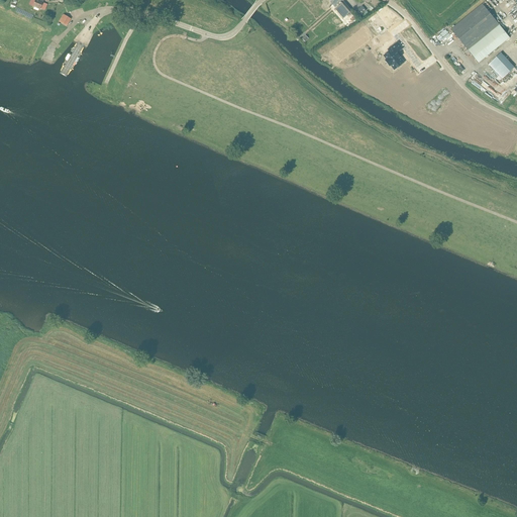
[(37,0),(34,0),(33,6),(39,9),(42,0),(39,0),(39,1),(37,0)]
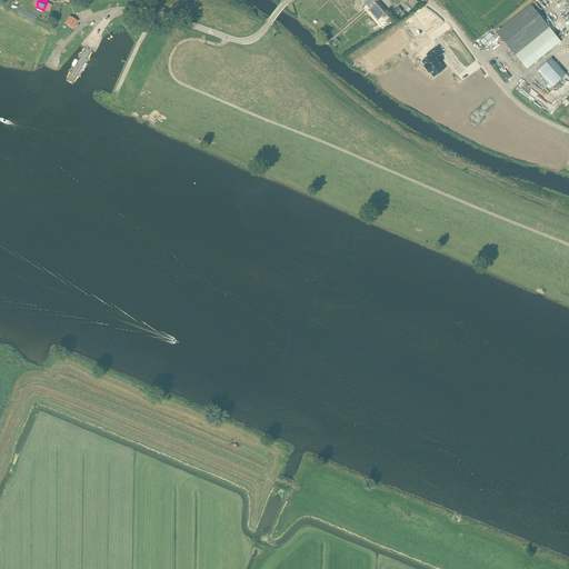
[(379,1),(369,10),(378,20),(387,11),(379,1)]
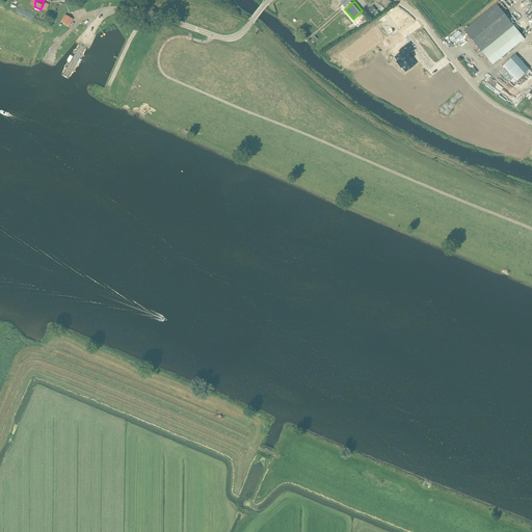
[(497,4),(464,30),(481,52),(493,65),(525,38),(513,25),(497,4)]
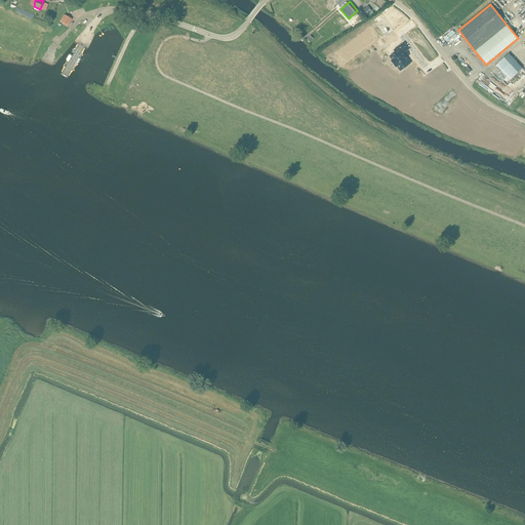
[(368,18),(360,9),(358,11),(366,21),(368,18)]
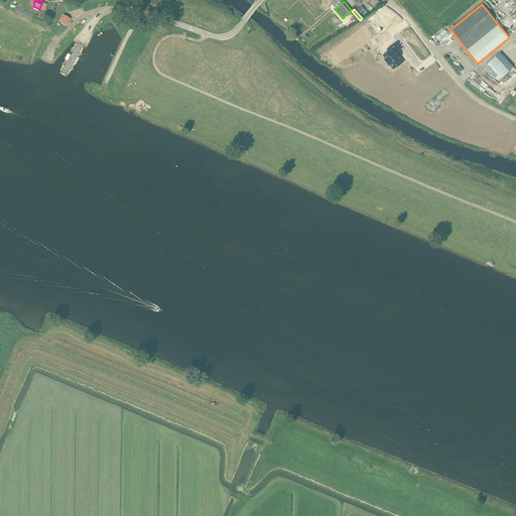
[(360,13),(363,17),(368,14),(365,9),(360,13)]
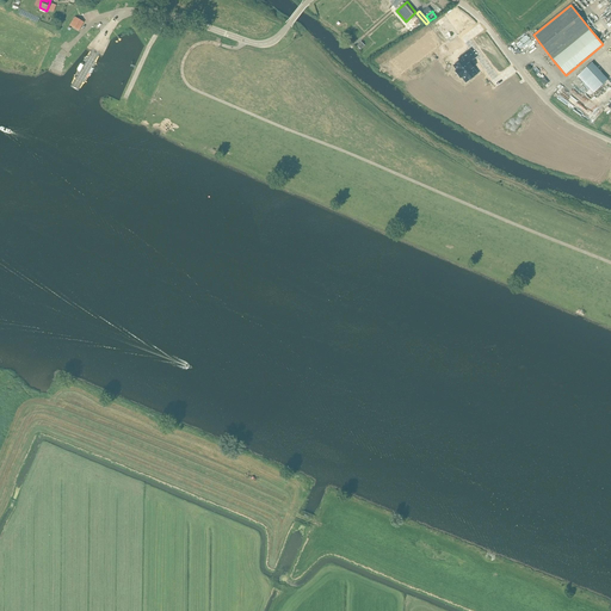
[(84,23),(75,18),(71,26),(79,31),(84,23)]
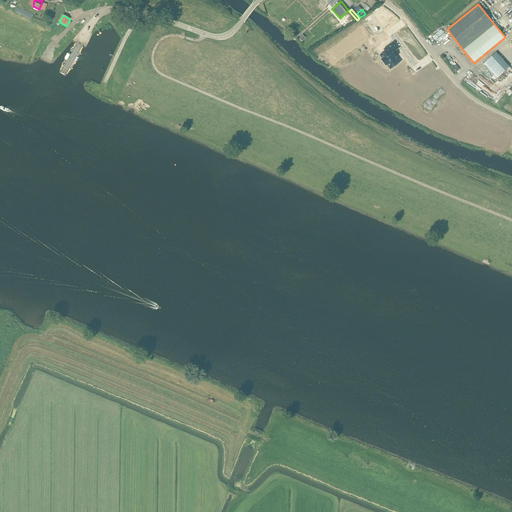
[(385,52),(382,54),(384,58),(382,59),(383,61),(382,61),(385,65),(386,64),(387,65),(389,63),(392,67),(394,66),(394,67),(397,65),(397,64),(400,62),(396,57),(398,56),(394,51),(399,48),(394,42),(385,48),(387,51),(385,52)]
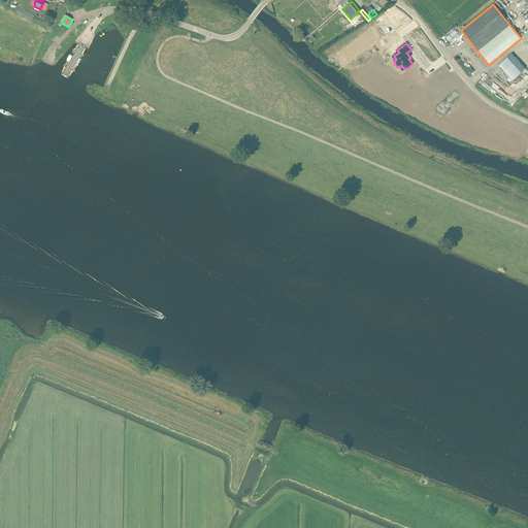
[(512,54),(499,66),(513,80),(525,69),(512,54)]
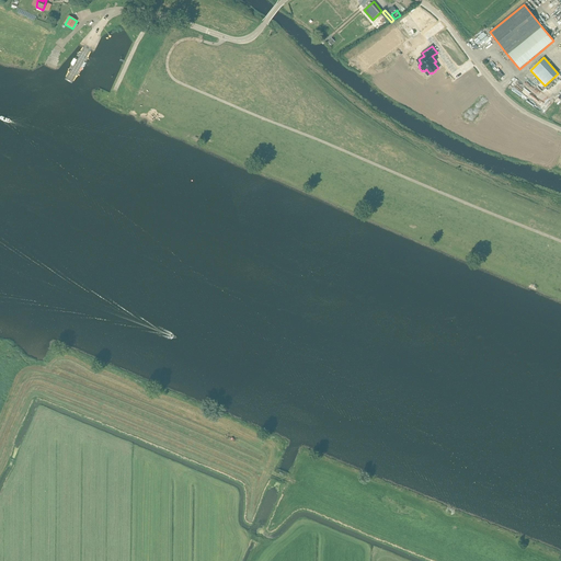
[(403,83),(409,81),(402,71),(398,75),(403,83)]
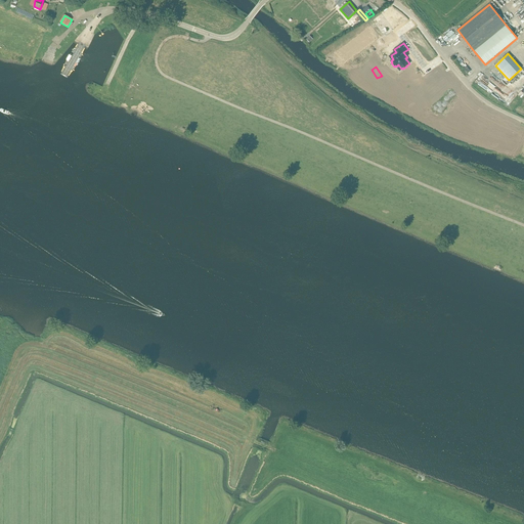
[(478,83),(484,87),(488,80),(482,76),(478,83)]
